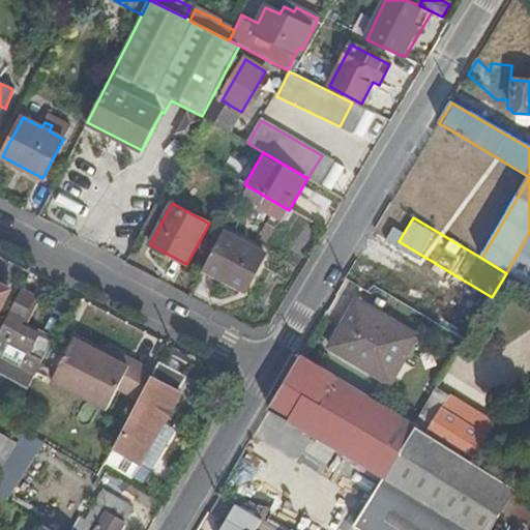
[(224,231),(204,269),(245,293),(267,254),(224,231)]
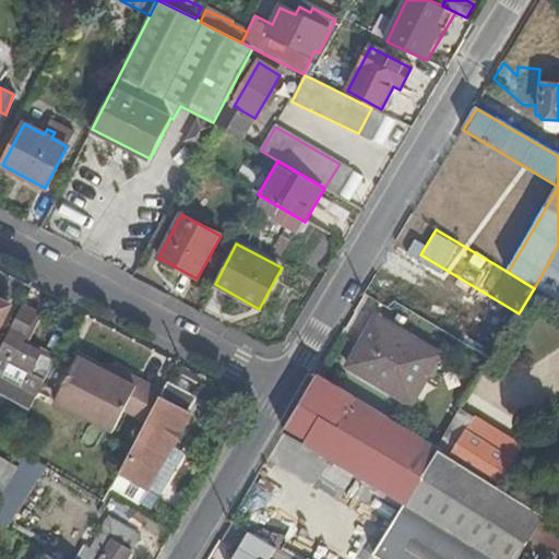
[(558,261),(551,258),(534,288),(558,301),(558,261)]
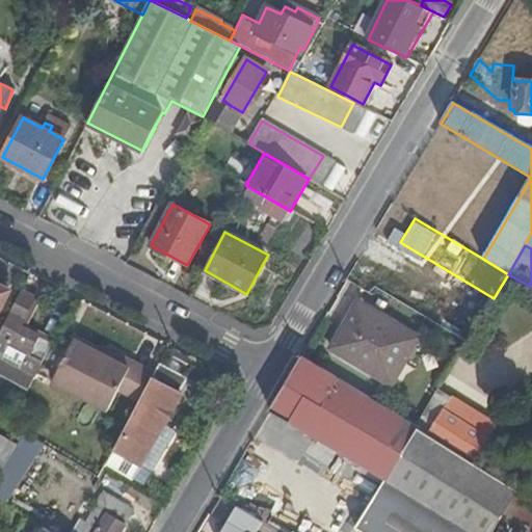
[(0,311),(10,292),(0,286),(0,311)]
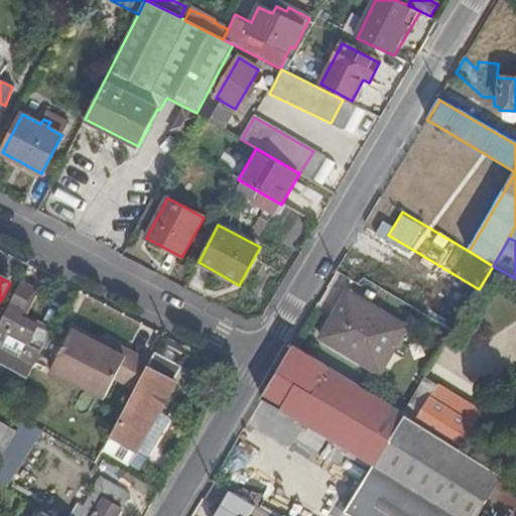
[(27,379),(49,334),(19,317),(32,293),(19,285),(0,321),(0,364),(10,370),(27,379)]
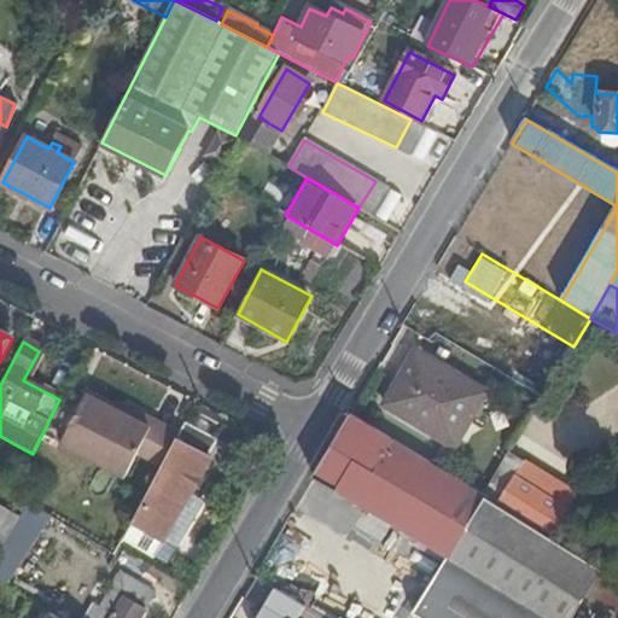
[(454,448),(487,394),(417,353),(383,406),(454,448)]
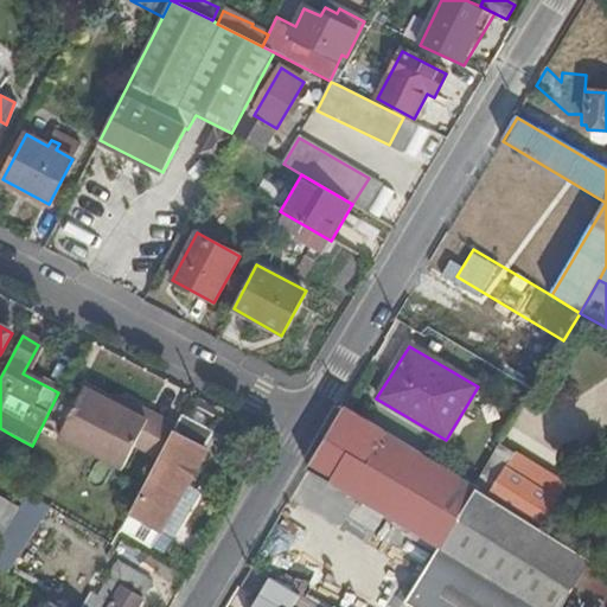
[(159,457),(176,425),(148,409),(144,417),(120,404),(87,385),(61,432),(123,467),(136,443),(159,457)]
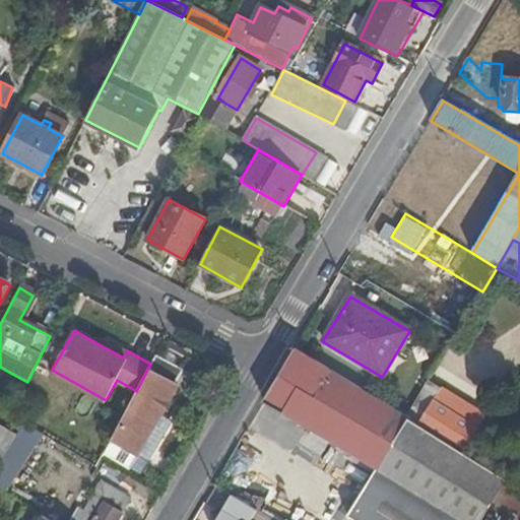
[(123,358),(127,350),(107,339),(103,346),(123,358)]
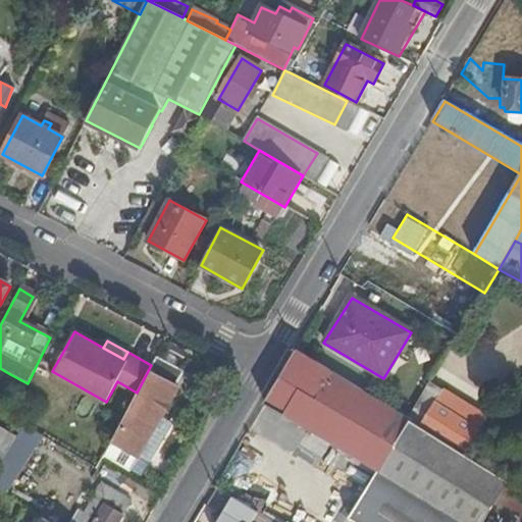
[(457,346),(445,369),(488,392),(501,369),(457,346)]
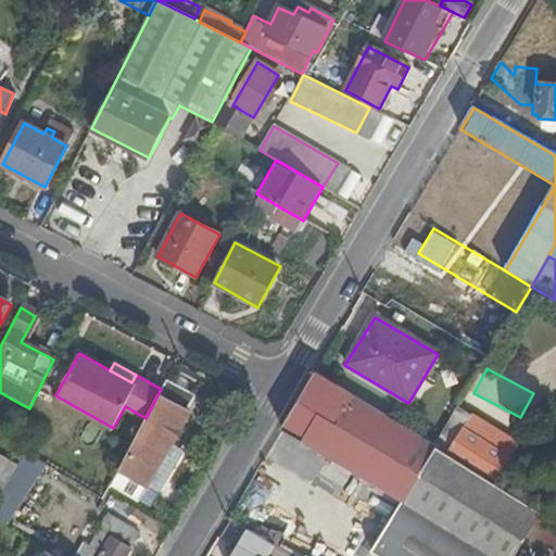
[(403,502),(493,555),(513,555),(529,530),(541,508),(493,480),(437,446),(315,373),(282,429),(401,501),(403,502)]
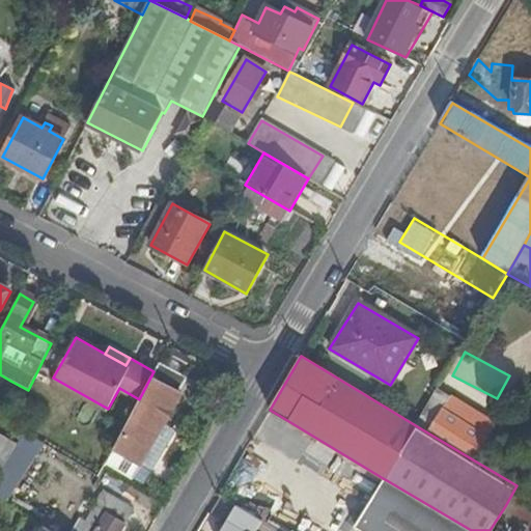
[(186,380),(158,363),(154,371),(139,399),(113,448),(140,463),(182,392),(179,391),(186,380)]
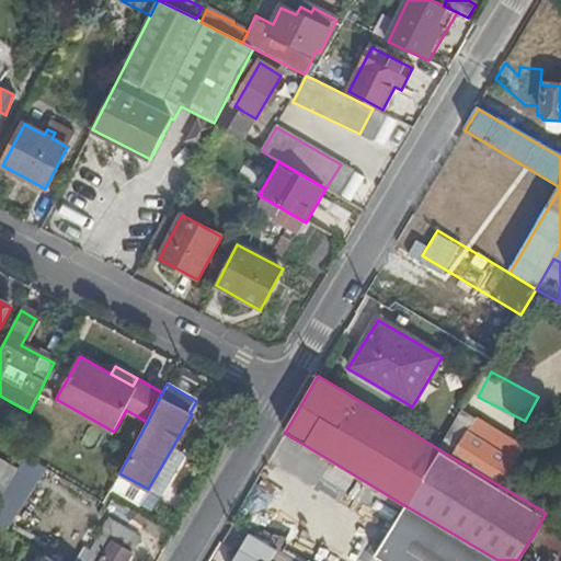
[(0,464),(0,421),(11,402),(0,396),(0,497),(16,472),(0,464)]
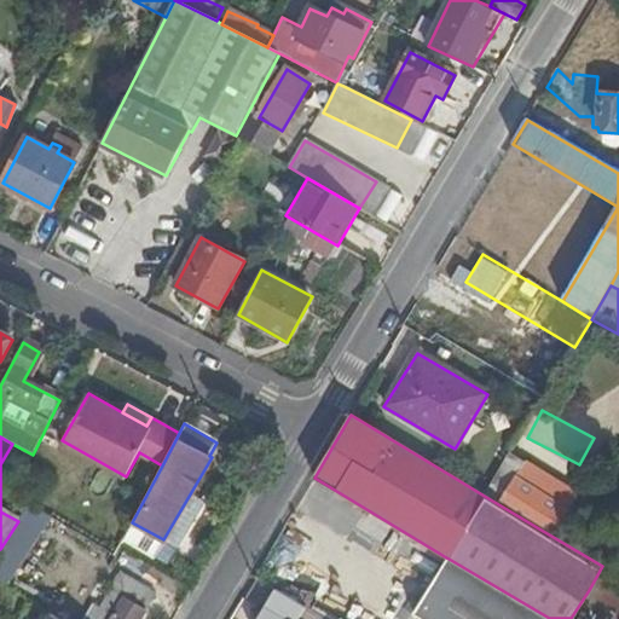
[(551,533),(563,531),(573,514),(516,480),(503,504),(551,533)]
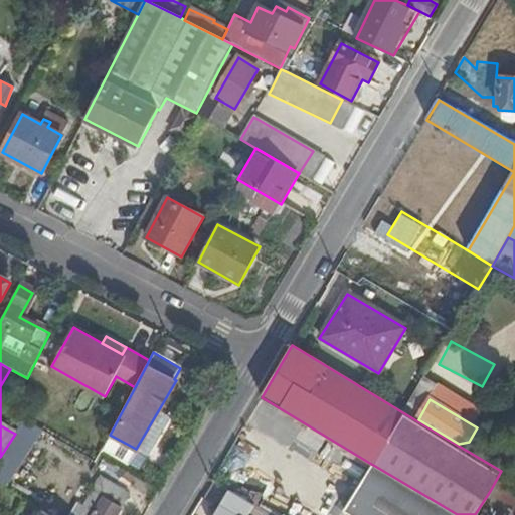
[(128,463),(136,449),(110,435),(103,448),(128,463)]
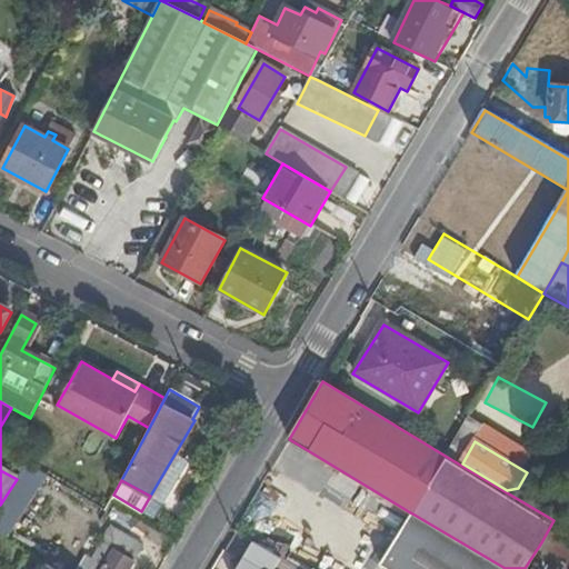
[(505,568),(412,513),(410,512),(391,541),(437,568),(505,568)]
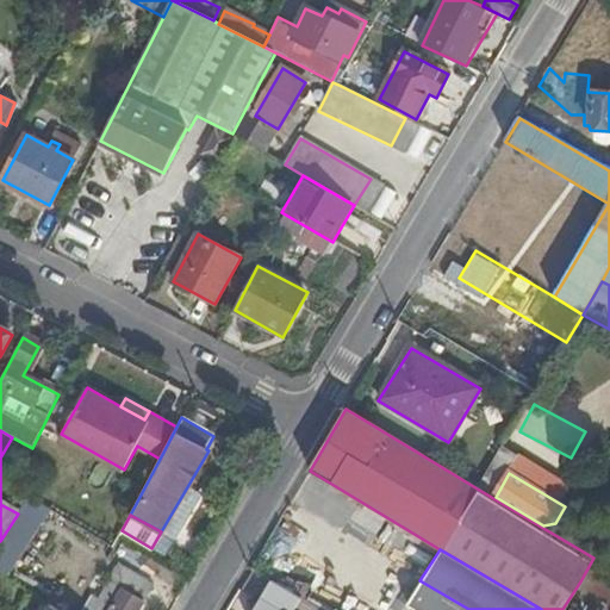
[(609,567),(593,558),(580,582),(609,599),(609,567)]
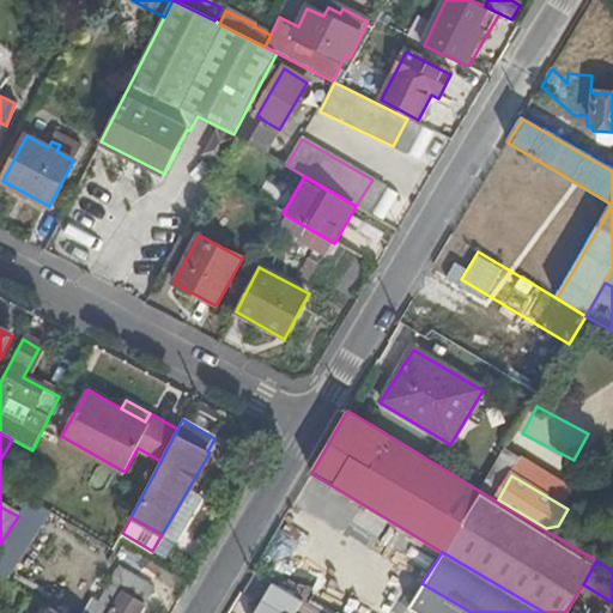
[(414,612),(471,612),(422,583),(407,608),(414,612)]
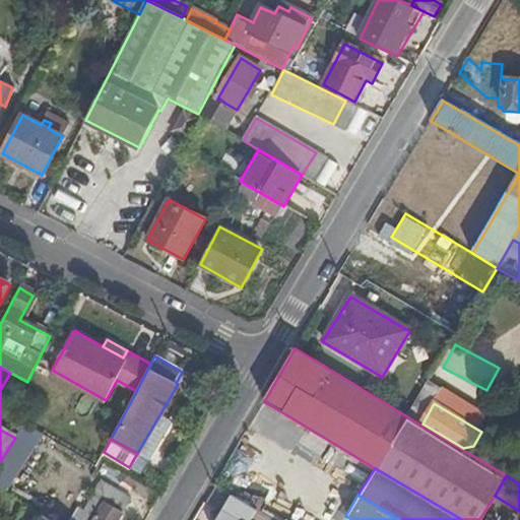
[(80,504),(71,519),(118,519),(123,513),(94,496),(87,508),(80,504)]
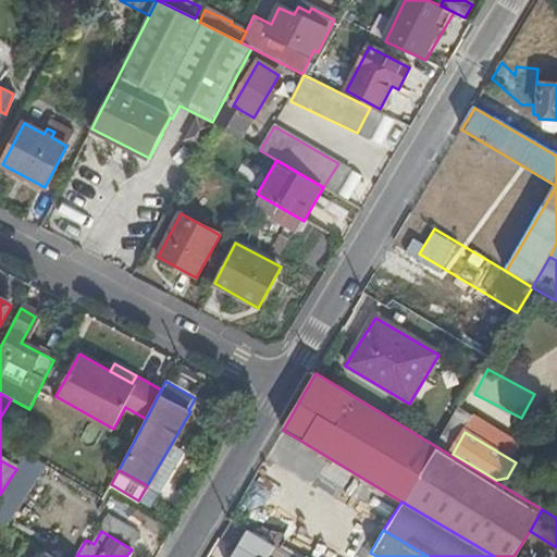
[(291,556),(274,546),(268,556),(291,556)]
